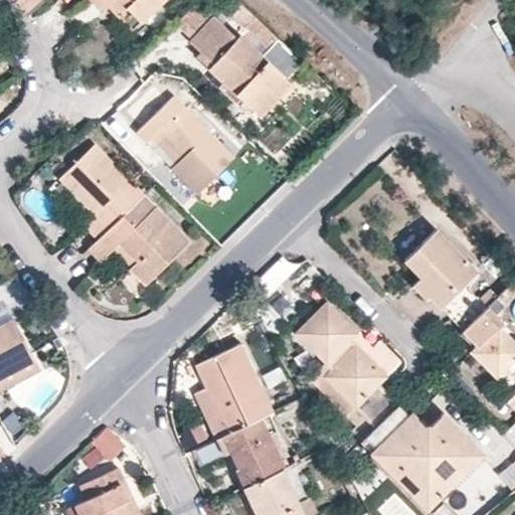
[(107,0),(87,0),(97,12),(105,5),(130,32),(139,23),(124,8),(119,13),(107,0)]
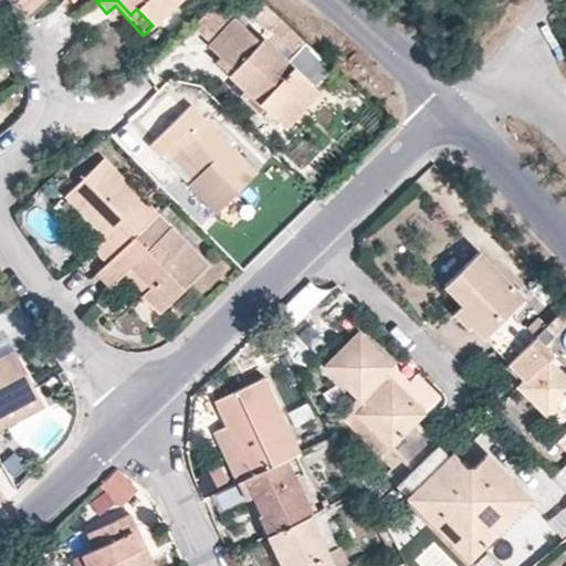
[(178,0),(117,0),(130,14),(136,9),(153,25),(178,0)]
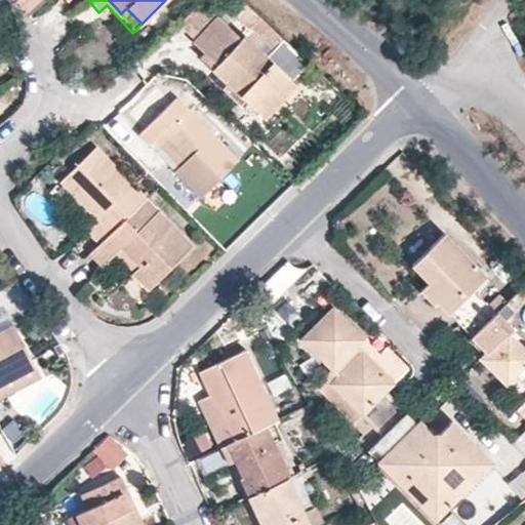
[(197,0),(193,0),(171,23),(189,39),(212,14),(197,0)]
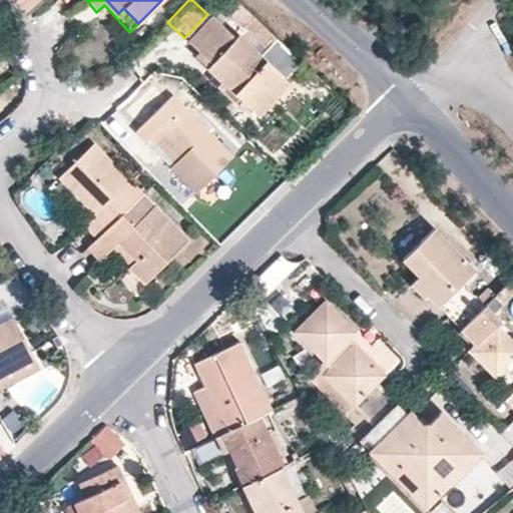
[(234,39),(207,14),(184,38),(194,48),(189,53),(214,77),(209,82),(227,99),(232,93),(243,82),(257,95),(264,88),(274,98),(288,84),(284,80),(302,62),(278,39),(260,57),(237,36),(234,39)]
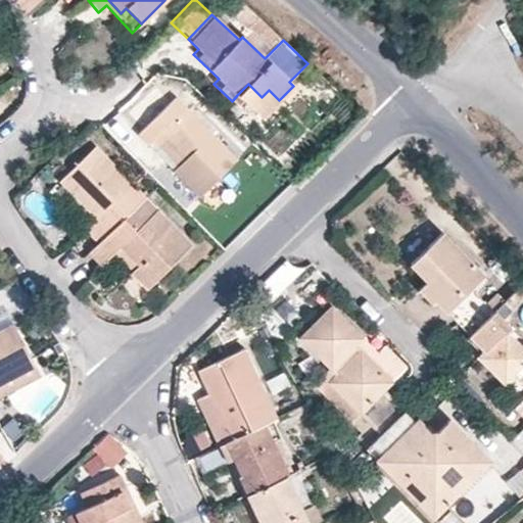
[(248,84),(237,95),(263,119),(279,100),(269,90),(262,97),(248,84)]
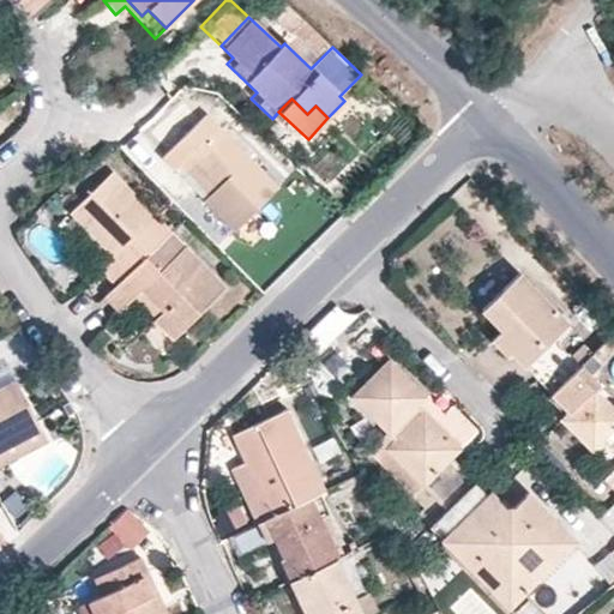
[(204,114),(161,157),(174,170),(179,166),(188,156),(216,186),(208,196),(202,200),(233,232),(235,229),(250,245),(269,226),(253,210),(277,188),(204,114)]
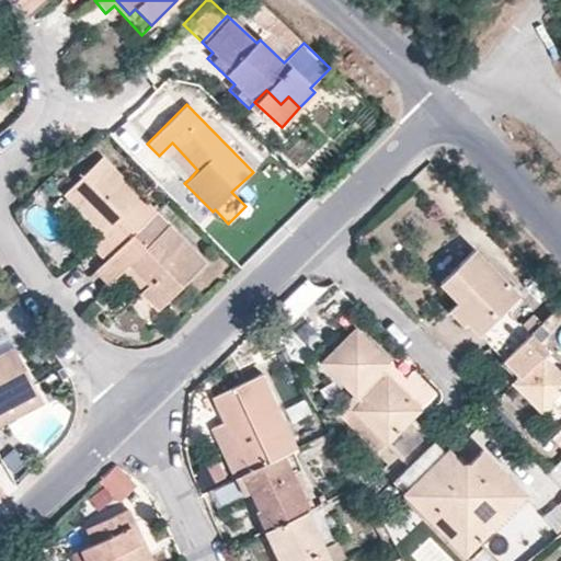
[(197,170),(172,142),(163,151),(190,179),(197,170)]
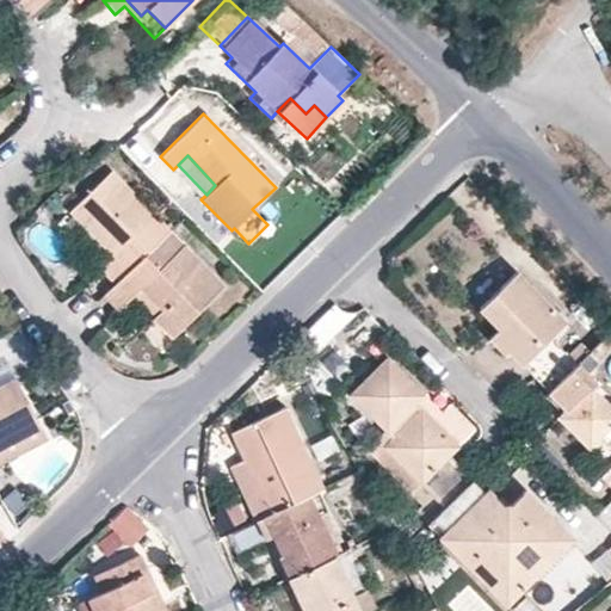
[(168,232),(109,172),(67,213),(111,257),(98,270),(113,285),(168,232)]
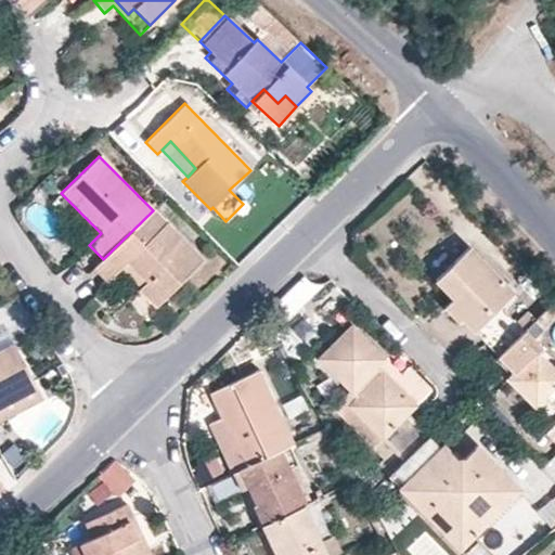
[(103,259),(93,269),(106,282),(118,270),(127,262),(146,283),(139,291),(155,307),(202,261),(153,210),(103,259)]
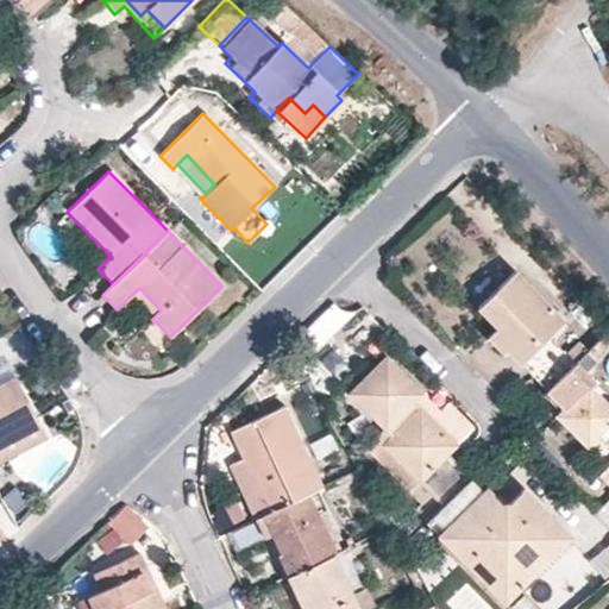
[(515,270),(477,306),(504,334),(494,344),(503,353),(507,350),(546,390),(575,360),(550,336),(564,321),(515,270)]
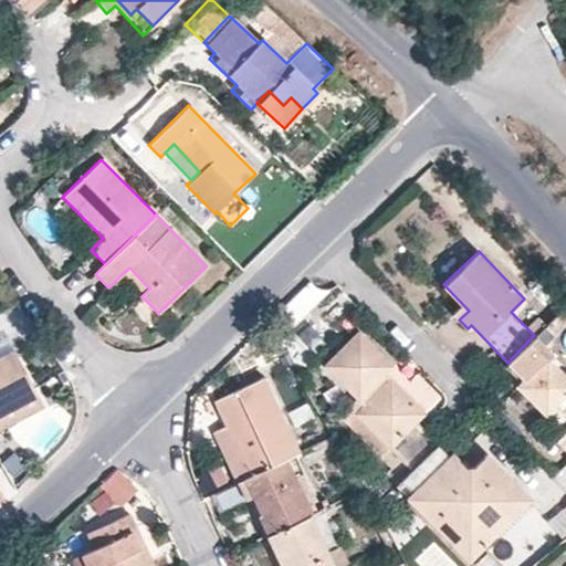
[(129,268),(121,275),(142,296),(149,289),(129,268)]
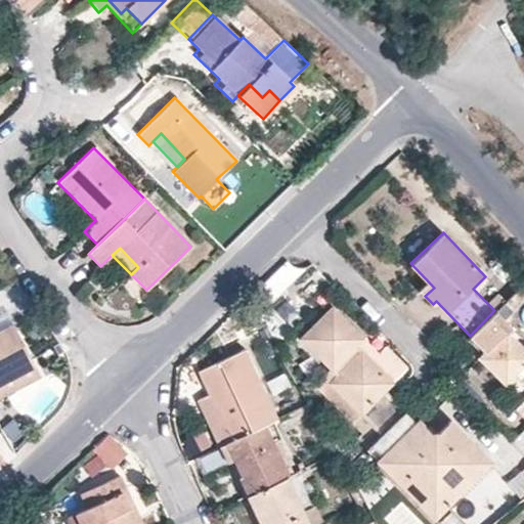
[(330,306),(300,336),(329,366),(322,374),(325,376),(316,385),(352,421),(359,413),(380,434),(404,410),(391,397),(384,391),(393,383),(370,360),(378,354),(330,306)]
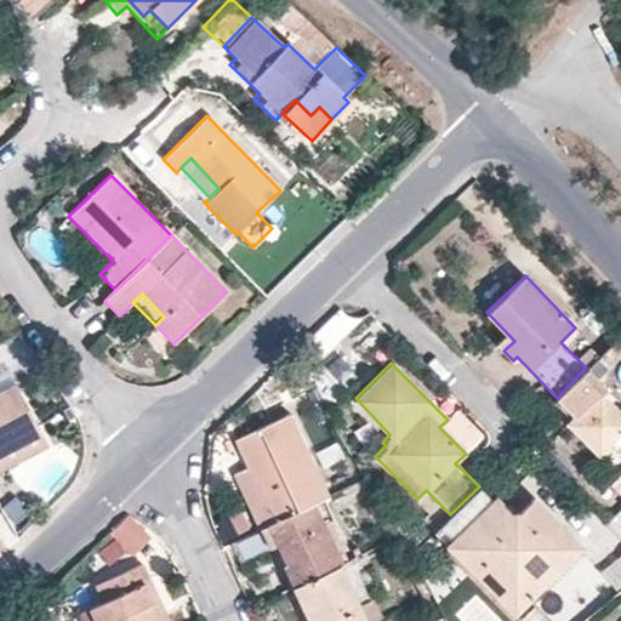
[(605,388),(586,368),(557,398),(573,414),(567,421),(599,454),(610,444),(620,455),(620,414),(600,393),(605,388)]
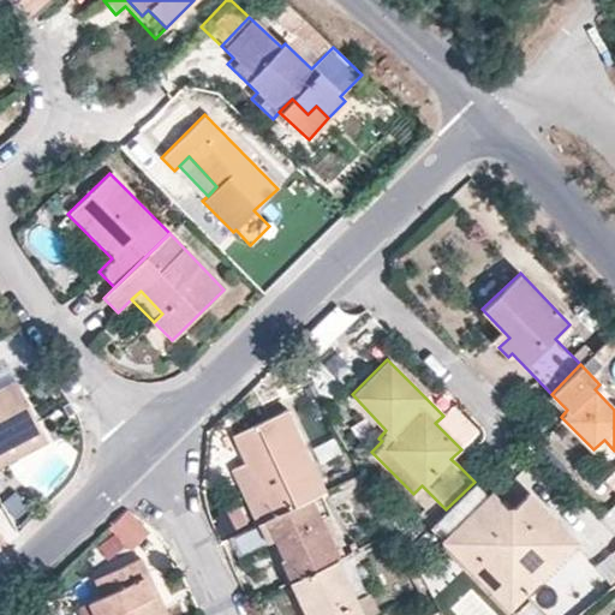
[(13,380),(0,386),(0,449),(39,429),(13,380)]
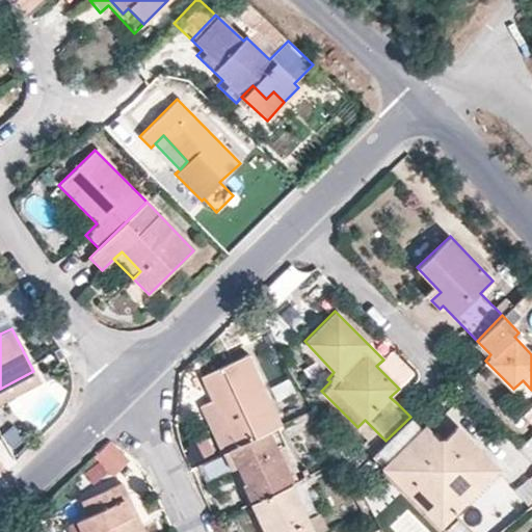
[(200,405),(222,451),(268,429),(282,423),(248,353),(200,376),(211,400),(200,405)]
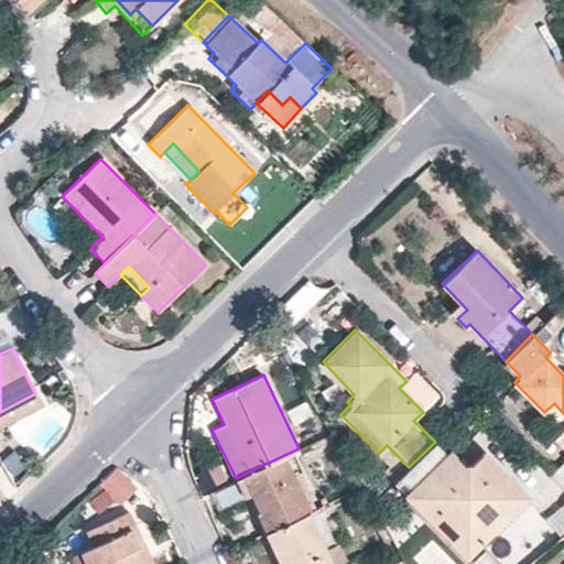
[(445,452),(435,442),(409,467),(405,470),(454,519),(465,508),(484,525),(520,489),(484,452),(474,463),(464,464),(448,448),(445,452)]
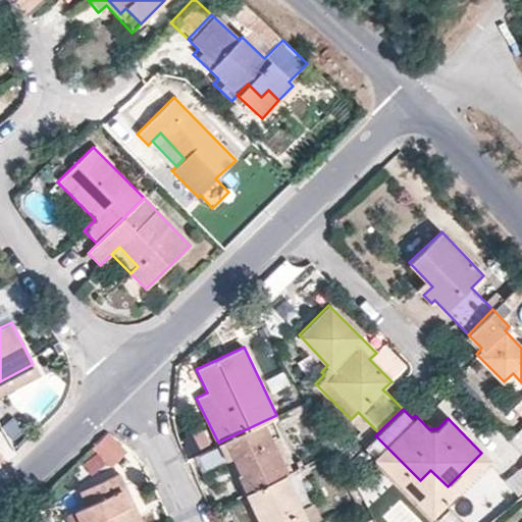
[(237,475),(246,491),(283,473),(286,471),(263,421),(218,442),(226,460),(232,457),(238,466),(242,464),(246,471),(237,475)]
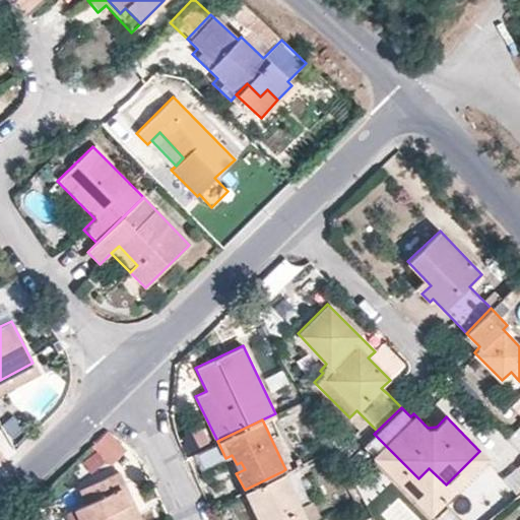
[(93,475),(125,447),(110,431),(78,459),(93,475)]
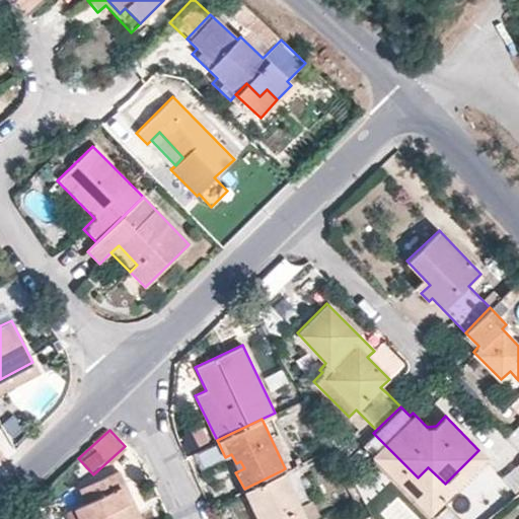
[(85,503),(72,509),(76,518),(140,518),(137,513),(131,516),(125,502),(130,500),(117,470),(79,490),(85,503)]
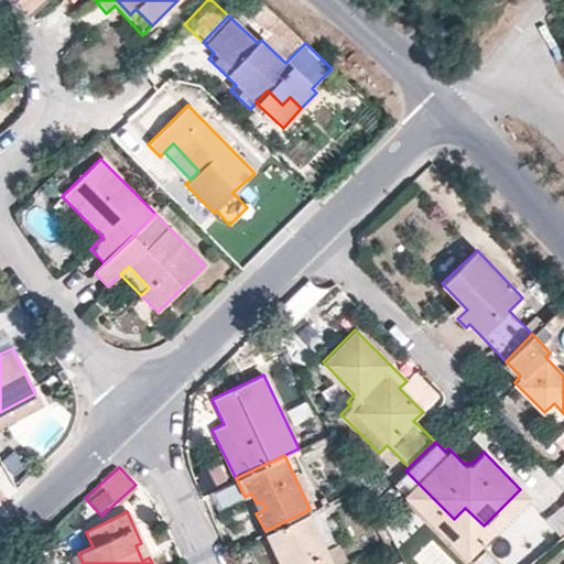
[(266,531),(281,563),(331,563),(306,511),(266,531)]
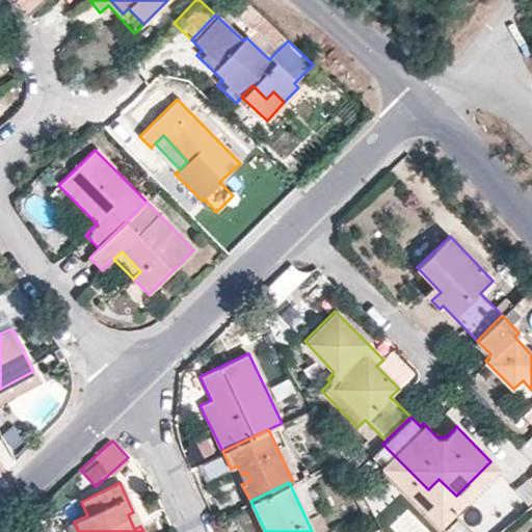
[(444,531),(470,531),(456,517),(443,531),(444,531)]
